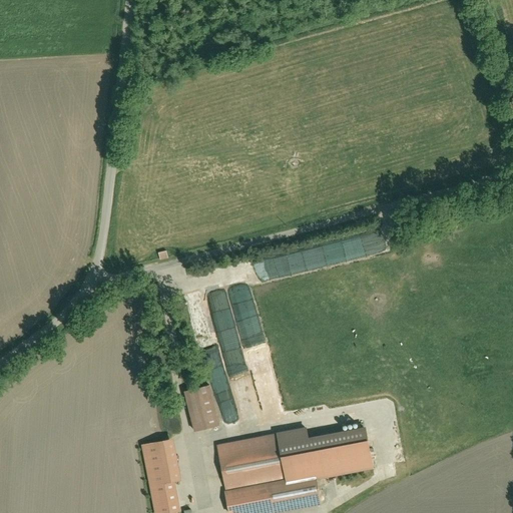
[(159,253),(160,260),(169,258),(167,250),(159,253)]
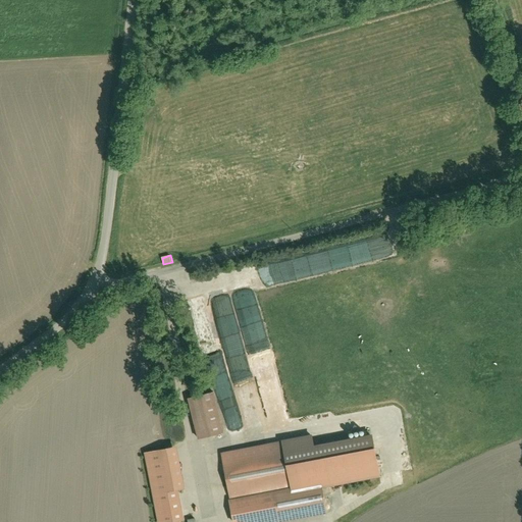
[(226,432),(216,390),(207,393),(191,397),(201,438),(226,432)]
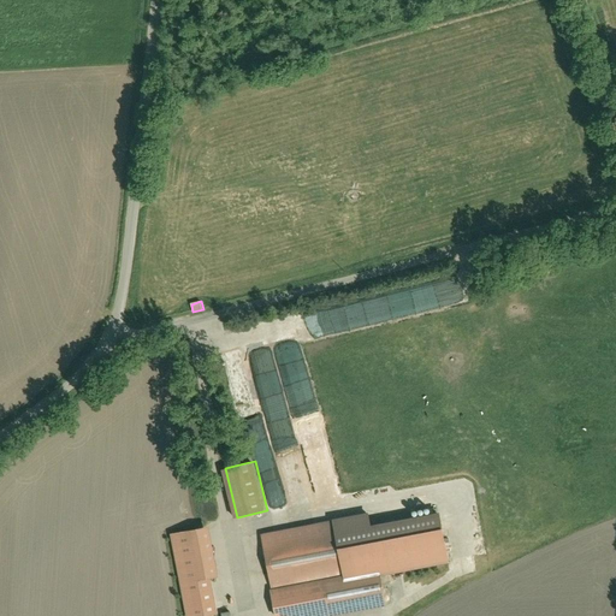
[(367,513),(261,532),(277,615),(284,615),(289,615),(288,615),(326,615),(386,605),(380,575),(450,562),(440,511),(369,525),(367,513)]
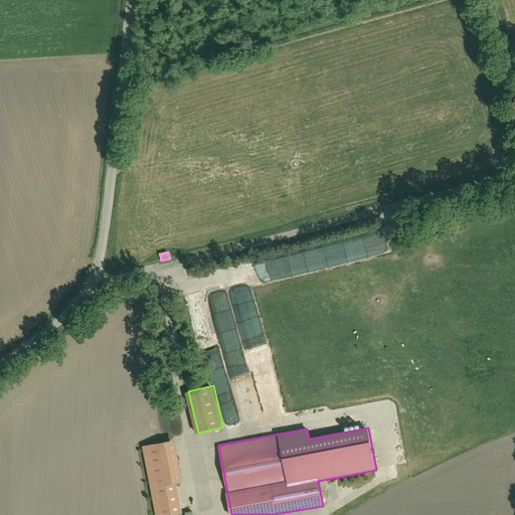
[(178,483),(194,480),(189,456),(186,457),(174,459),(178,483)]
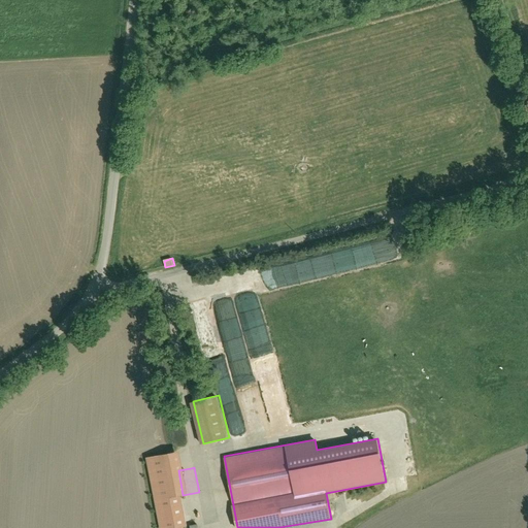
[(199,492),(183,495),(189,526),(198,524),(209,522),(203,491),(199,492)]
